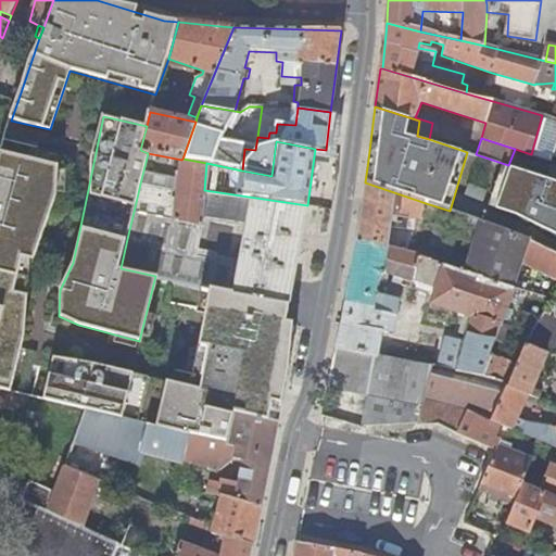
[(23,258),(34,261),(53,198),(61,164),(0,153),(0,389),(7,391),(21,333),(27,295),(25,295),(14,292),(23,258)]
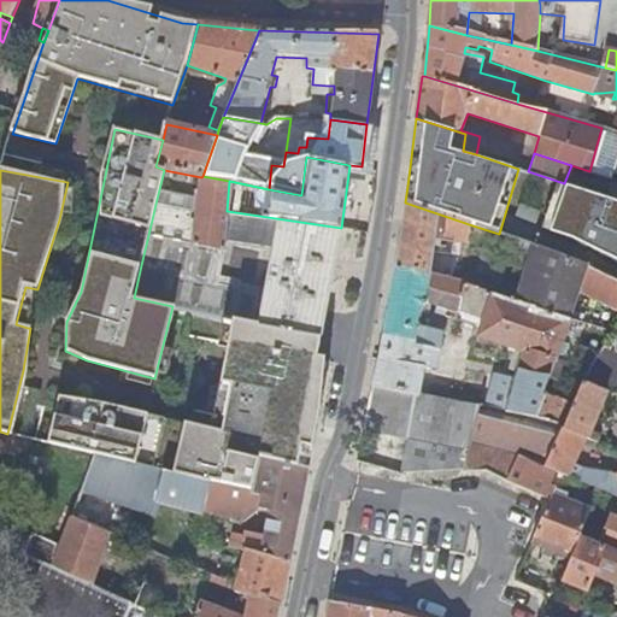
[(191,211),(156,204),(153,215),(141,265),(134,298),(172,306),(233,318),(264,325),(321,336),(327,307),(327,305),(262,294),(263,285),(240,280),(240,276),(221,272),(224,238),(227,211),(229,181),(203,176),(201,177),(195,218),(191,218),(191,211)]
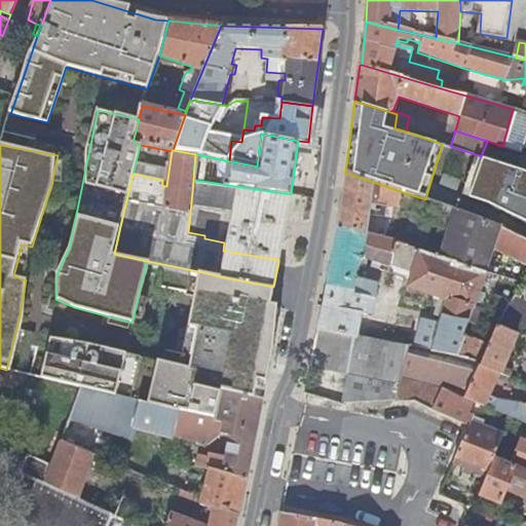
[(525,171),(481,156),(470,196),(489,202),(525,220),(525,171)]
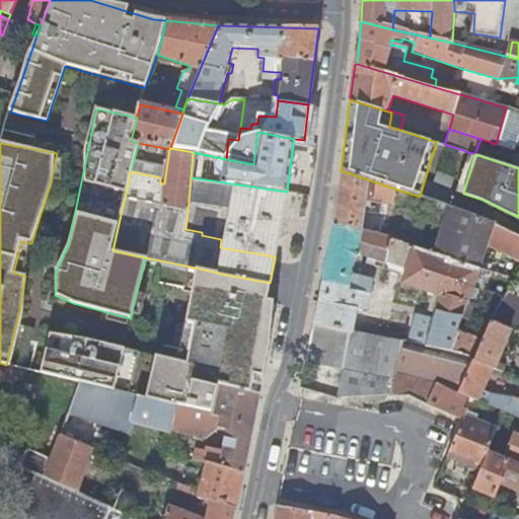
[(397,190),(341,170),(336,208),(334,222),(383,236),(392,208),(394,208),(397,190)]
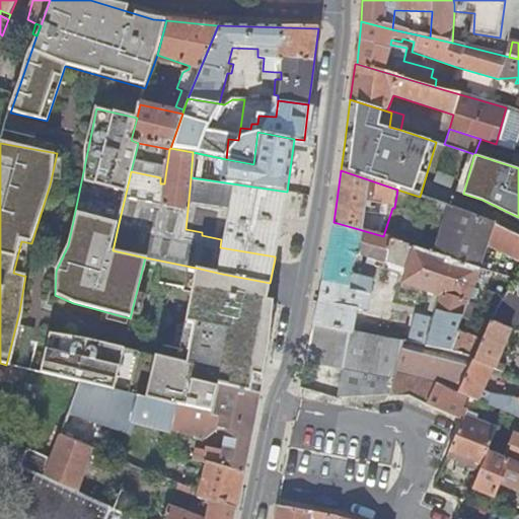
[(223,240),(221,239),(220,247),(275,256),(287,192),(191,177),(189,200),(229,206),(223,240)]
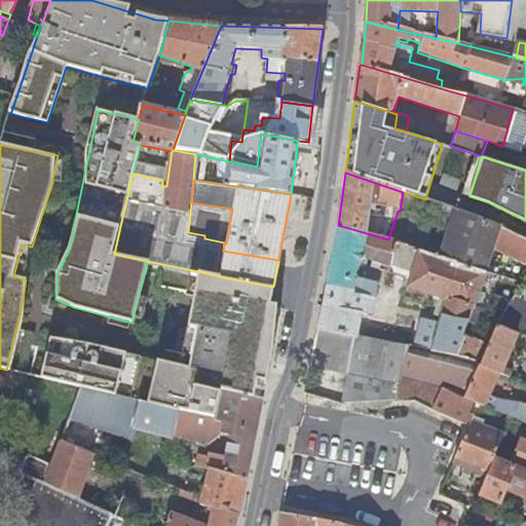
[(458,211),(440,257),(480,271),(490,246),(498,224),(492,222),(459,211),(458,211)]
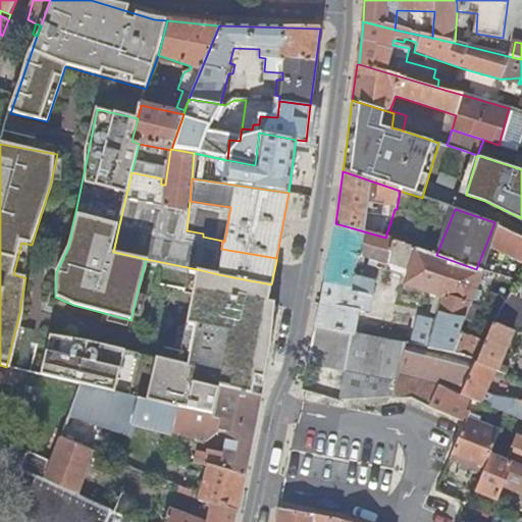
[(486,244),(521,259),(521,235),(494,222),(486,244)]
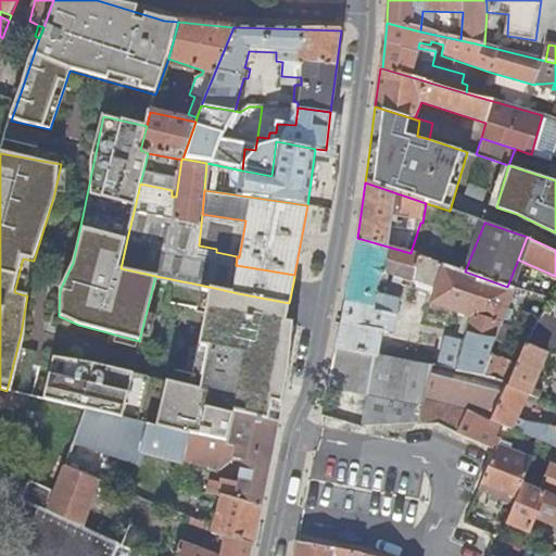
[(432,303),(468,314),(474,316),(467,335),(465,344),(453,341),(445,340),(440,367),(480,375),(506,384),(515,364),(490,354),(495,340),(502,342),(507,328),(500,326),(503,318),(508,303),(516,305),(522,291),(507,287),(465,272),(417,255),(411,253),(357,238),(336,348),(378,355),(382,332),(387,332),(390,314),(396,315),(400,299),(377,294),(382,273),(417,282),(416,289),(430,293),(432,287),(437,289),(432,303)]
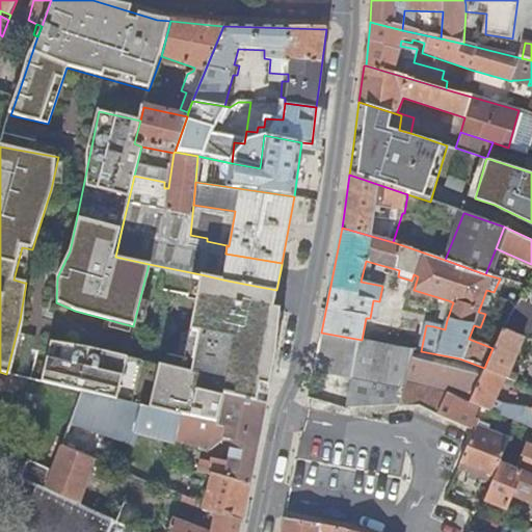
[(14,280),(24,283),(32,249),(22,247),(14,280)]
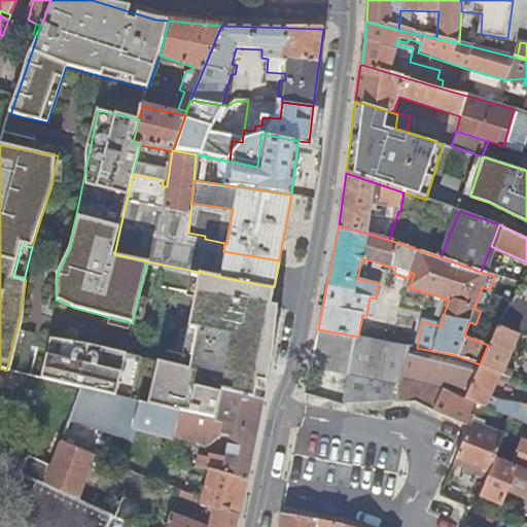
[(187,415),(203,418),(213,421),(221,391),(252,400),(262,402),(272,355),(278,305),(271,304),(274,287),(225,278),(199,272),(180,366),(83,341),(47,338),(38,378),(80,388),(109,395),(126,399),(177,412),(187,415)]
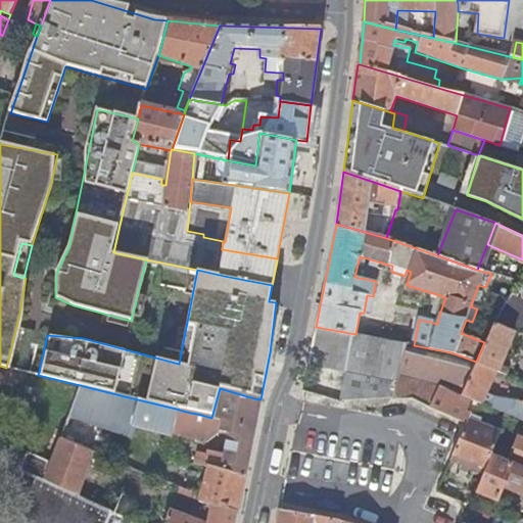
[(522,294),(511,290),(495,311),(497,312),(492,324),(515,332),(522,334),(522,294)]
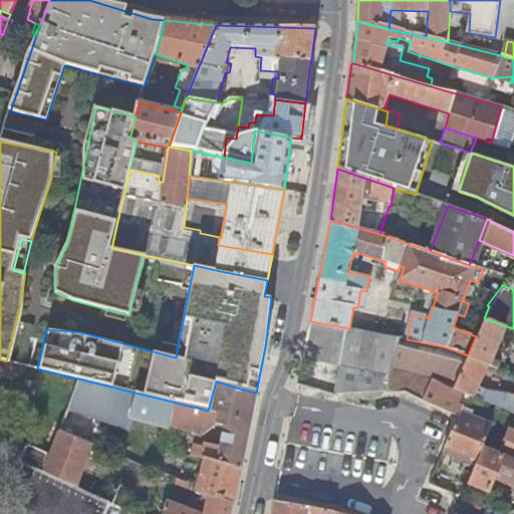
[(438,292),(433,290),(427,308),(432,309),(438,292)]
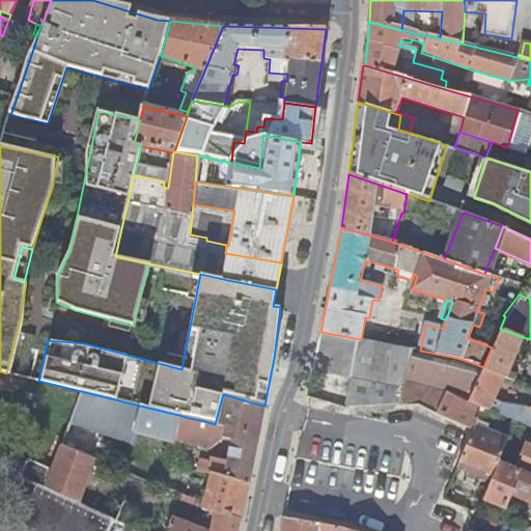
[(480,304),(477,311),(484,313),(486,307),(480,304)]
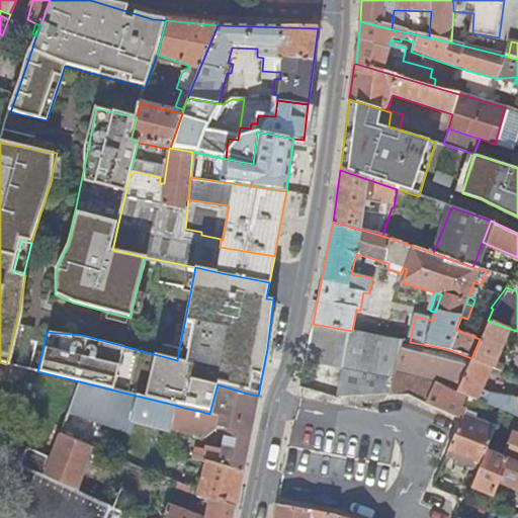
[(495,363),(510,329),(488,321),(480,339),(471,358),(470,360),(492,368),(502,372),(504,366),(495,363)]
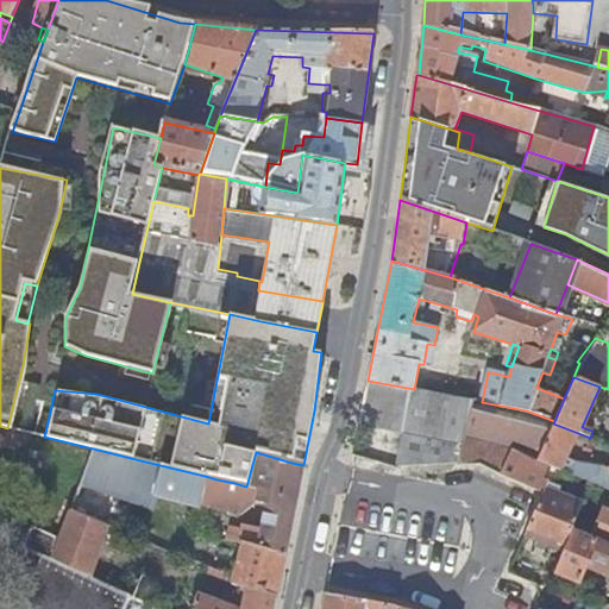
[(359,421),(403,432),(431,438),(445,441),(463,445),(470,421),(431,410),(433,393),(414,389),(368,381),(364,394),(359,421)]
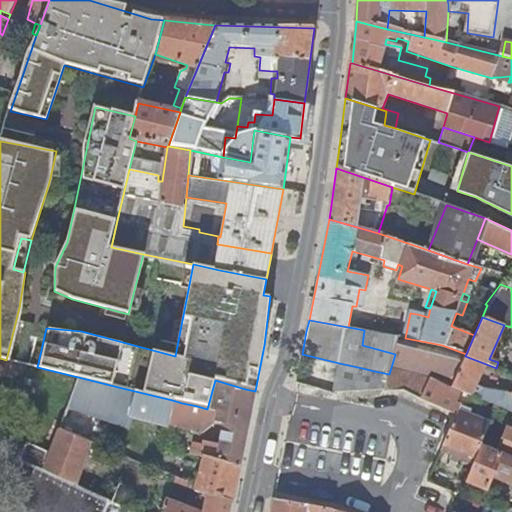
[(385,389),(384,391),(400,391),(420,398),(431,381),(452,388),(465,356),(466,354),(442,345),(405,338),(364,330),(362,345),(395,354),(389,374),(385,389)]
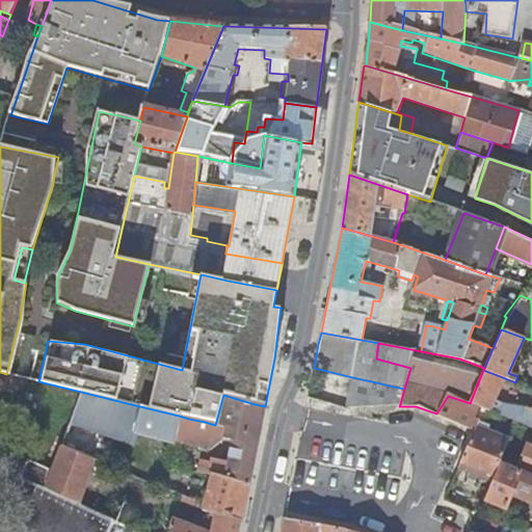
[(490,413),(493,407),(498,397),(505,378),(483,370),(470,403),(484,409),(490,413)]
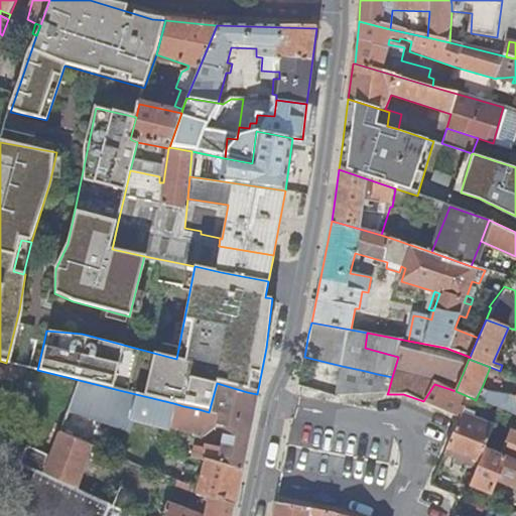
[(365,371),(342,366),(337,394),(372,393),(377,374),(365,371)]
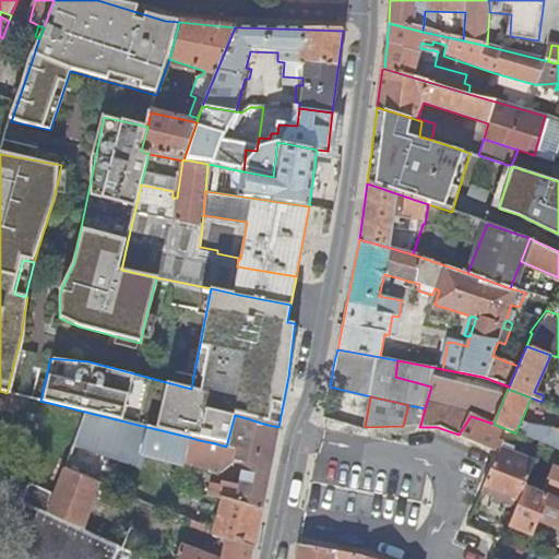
[(408,405),(403,426),(420,425),(425,408),(408,405)]
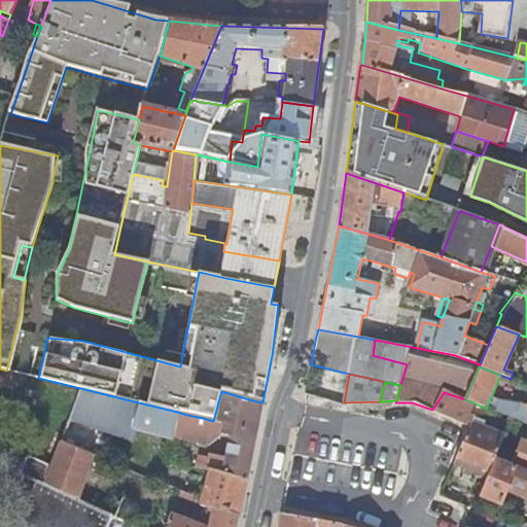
[(207,459),(205,469),(210,470),(216,472),(247,479),(261,410),(262,402),(252,400),(221,391),(213,421),(213,423),(221,424),(220,434),(229,436),(224,459),(208,455),(207,459)]
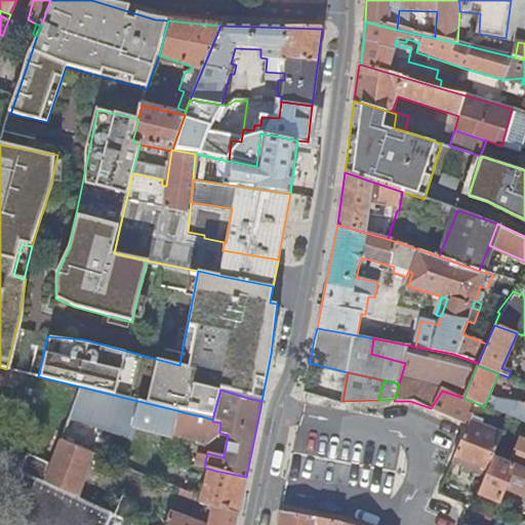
[(442,391),(431,408),(469,427),(471,422),(478,404),(463,398),(442,391)]
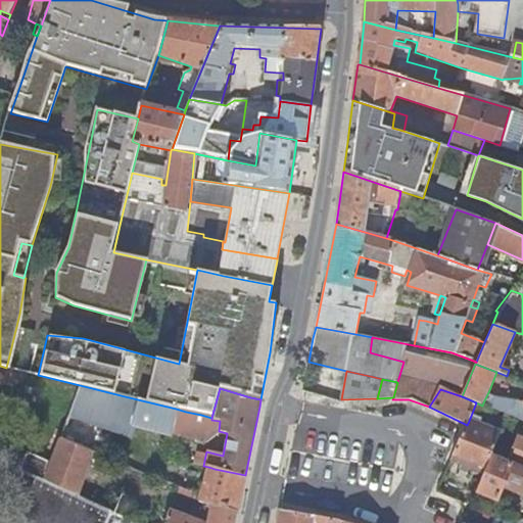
[(484,400),(493,403),(496,393),(489,390),(484,400)]
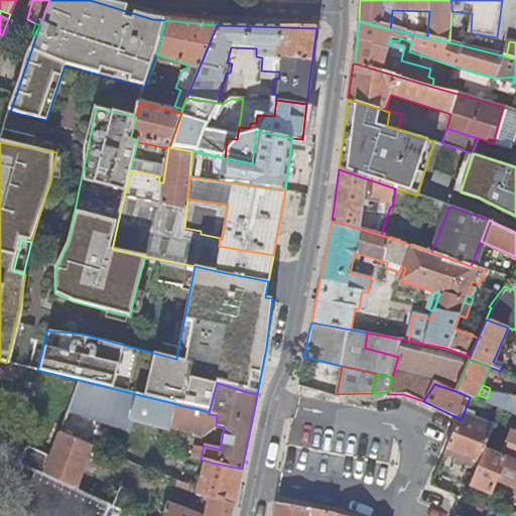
[(117,412),(123,391),(107,387),(102,407),(117,412)]
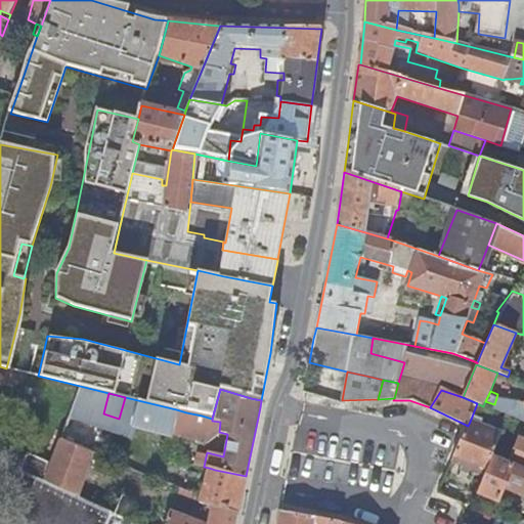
[(125,397),(119,419),(119,421),(171,433),(171,430),(176,409),(125,397)]
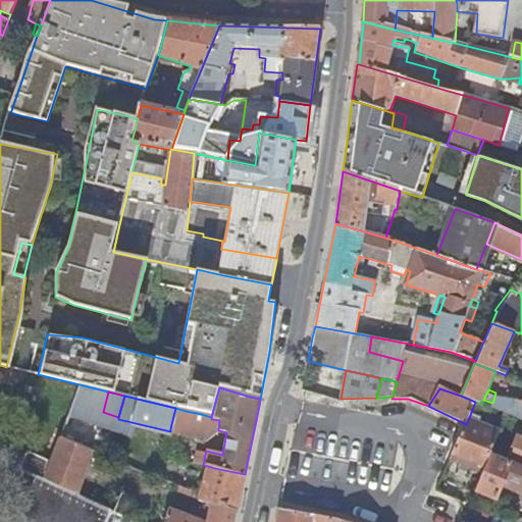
[(492,403),(483,400),(481,405),(503,413),(504,408),(492,403)]
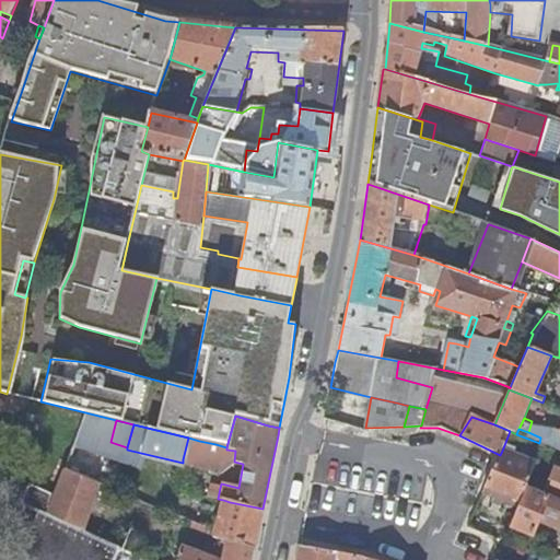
[(210,466),(216,444),(199,441),(188,438),(183,459),(210,466)]
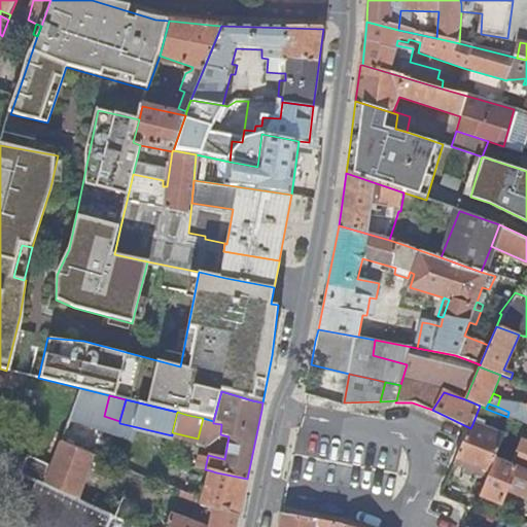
[(504,436),(478,426),(472,424),(470,428),(455,464),(467,469),(477,472),(488,478),(489,478),(496,457),(504,436)]
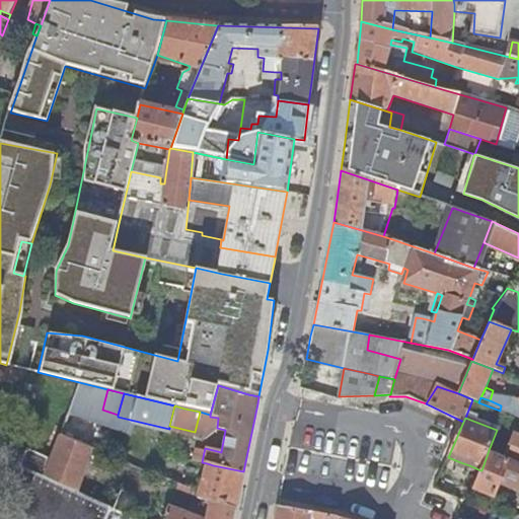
[(98,428),(66,420),(61,434),(91,447),(98,428)]
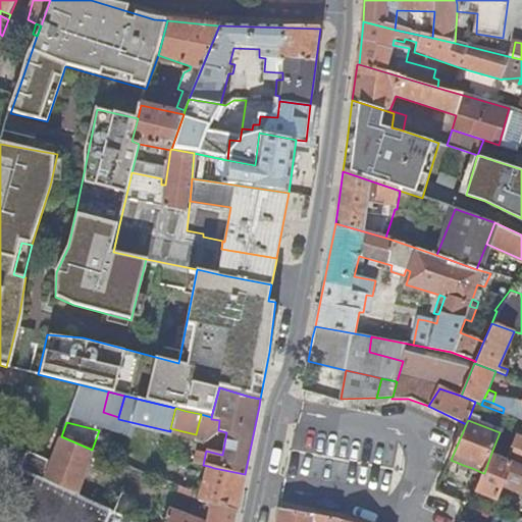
[(76,492),(92,450),(61,436),(61,437),(52,461),(46,477),(76,492)]
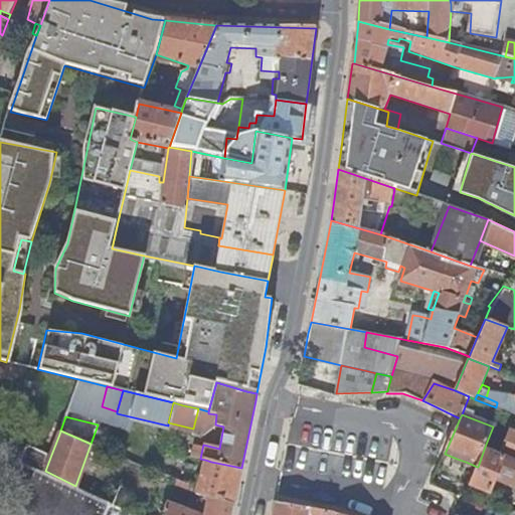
[(514,432),(510,431),(501,453),(514,458),(514,432)]
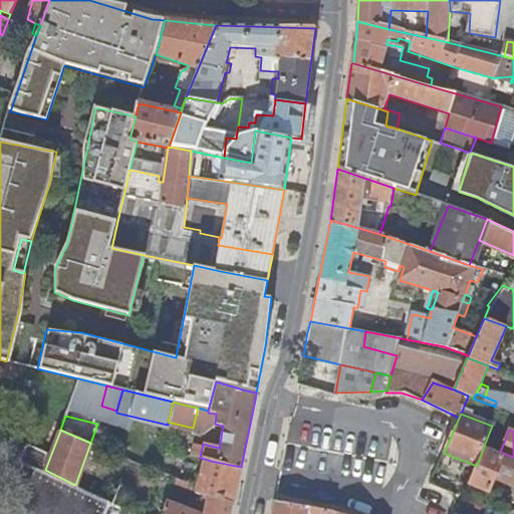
[(140,513),(75,485),(45,470),(51,454),(28,445),(20,462),(11,458),(12,469),(13,473),(14,477),(23,492),(24,496),(27,512),(27,513),(140,513)]
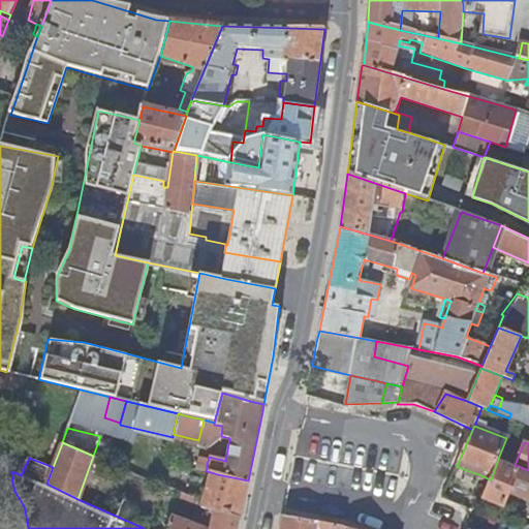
[(206,471),(208,461),(199,459),(196,470),(206,471)]
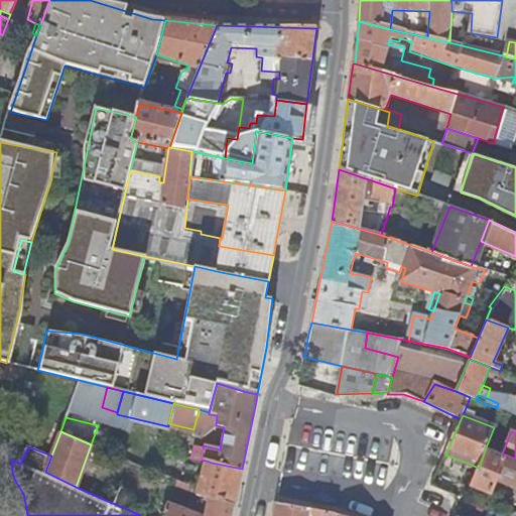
[(515,487),(515,459),(502,454),(486,447),(479,468),(478,468),(471,486),(490,495),(496,480),(515,487)]
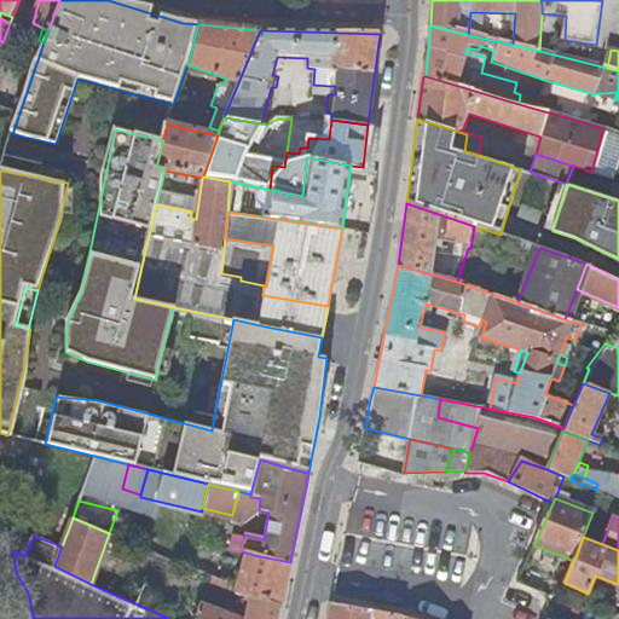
[(560,555),(549,551),(545,557),(557,562),(560,555)]
